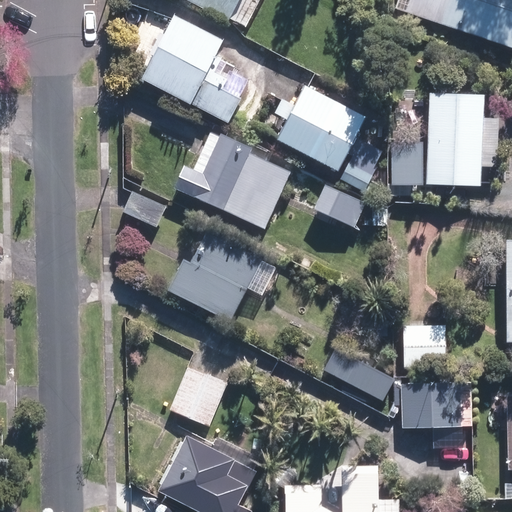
[(192,0),(248,29),(263,0),(192,0)]
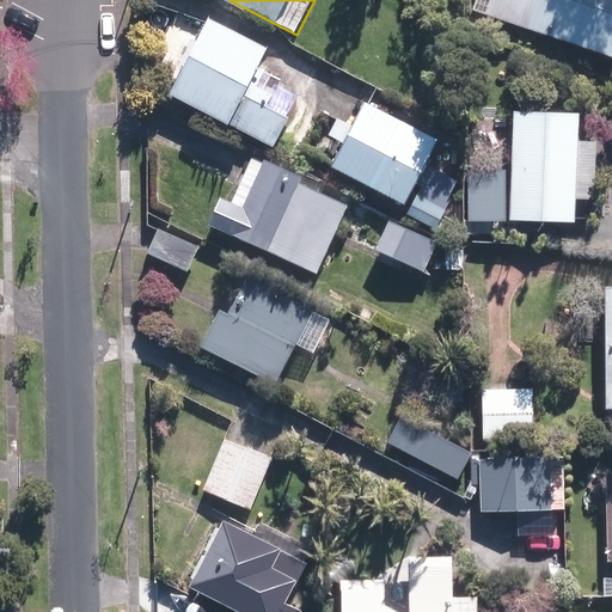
[(611,0),(491,0),(488,14),(611,55),(611,0)]
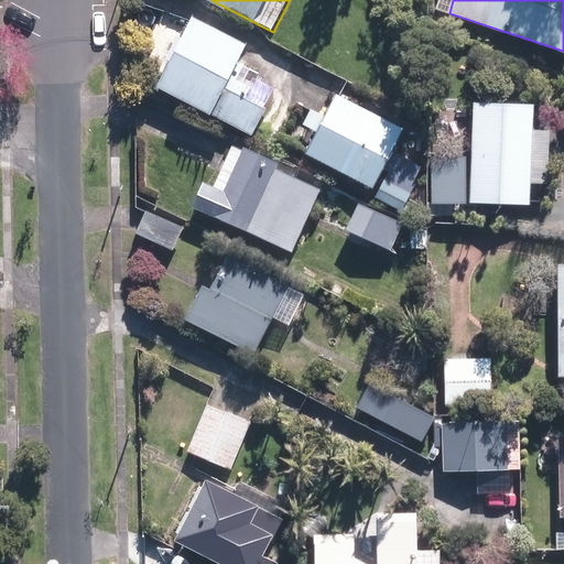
[(172,63),(161,87),(253,132),(275,87),(235,67),(247,44),(195,19),(186,36),(181,33),(167,61),(172,63)]
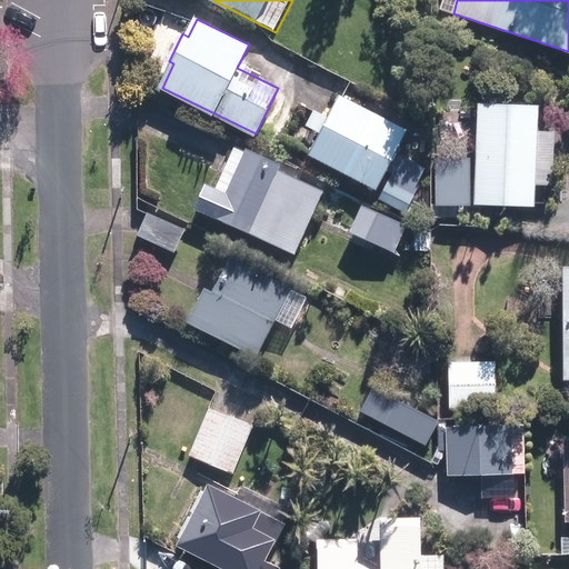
[(406,125),(338,90),(308,148),(377,182),(406,125)]
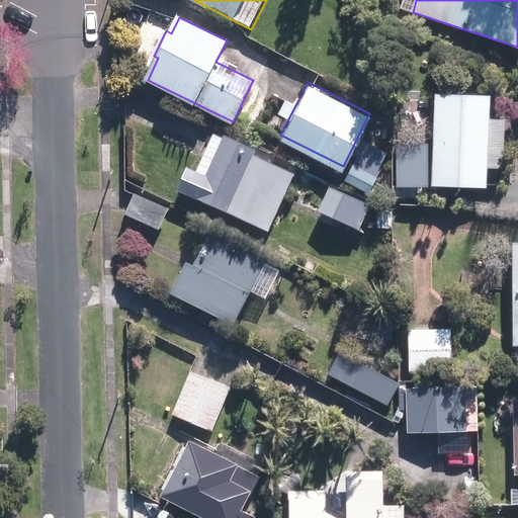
[(489,97),(437,95),(434,186),(487,187),(489,97)]
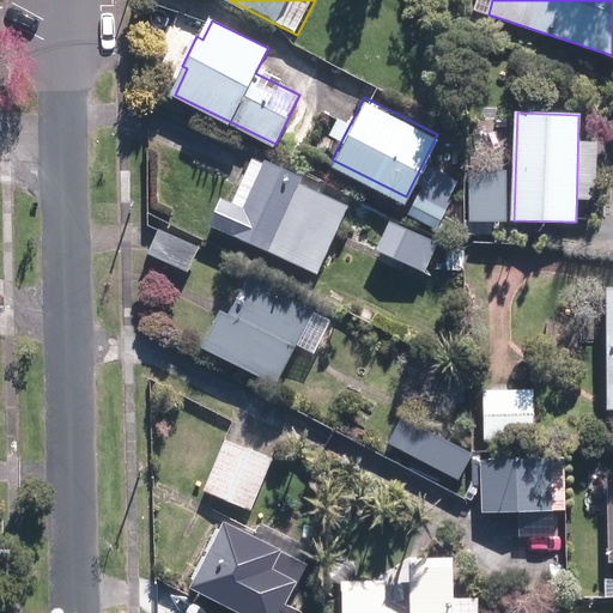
[(230,199),(217,226),(317,274),(352,202),(256,157),(235,201),(230,199)]
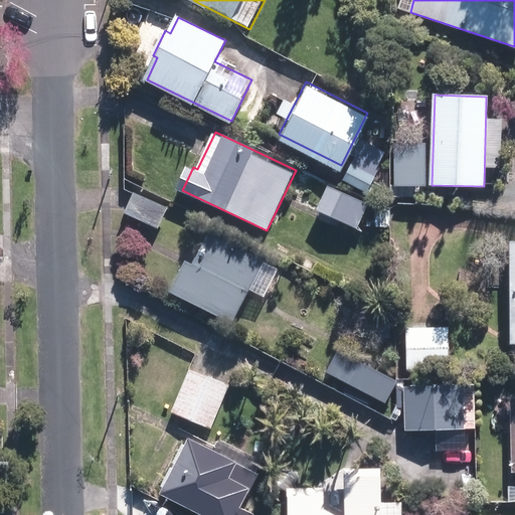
[(343,175),(366,186),(385,146),(362,135),(343,175)]
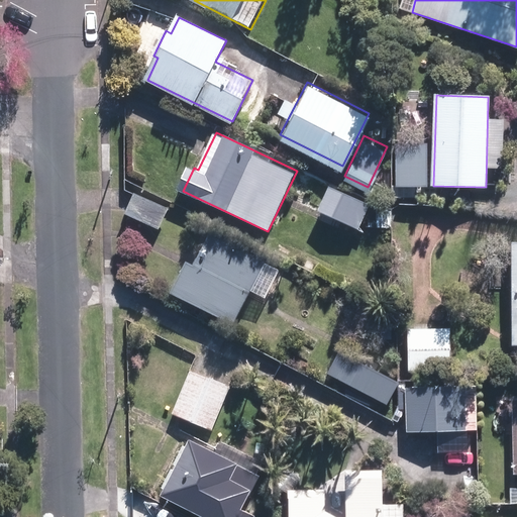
[(428,137),(398,136),(397,180),(427,180),(428,137)]
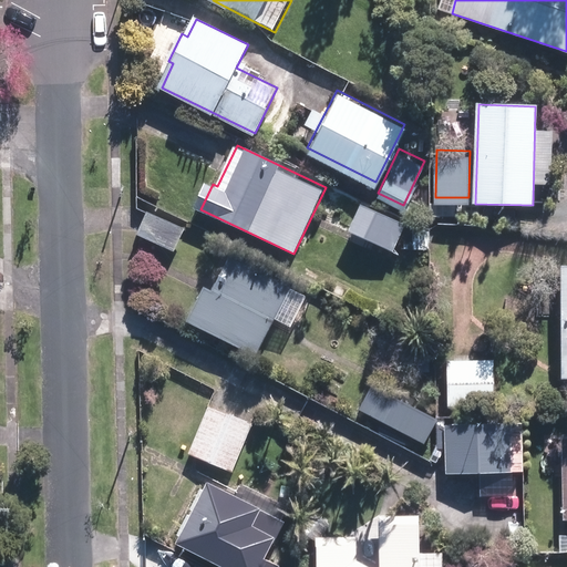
[(415,226),(362,205),(351,233),(404,254),(415,226)]
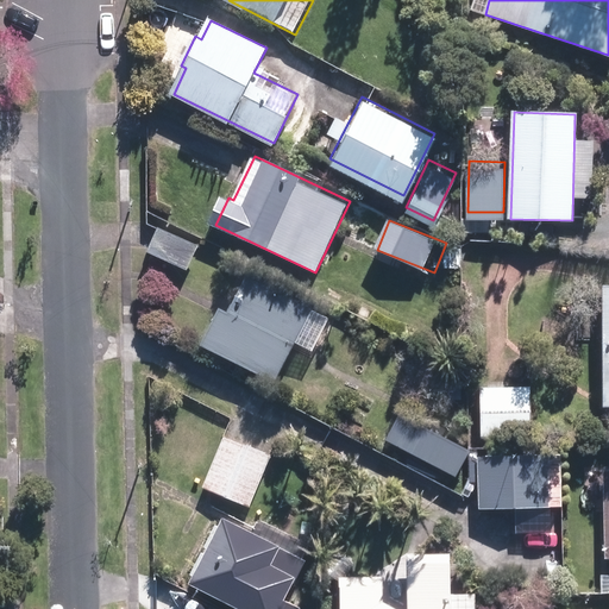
[(163,228),(151,252),(187,268),(199,244),(163,228)]
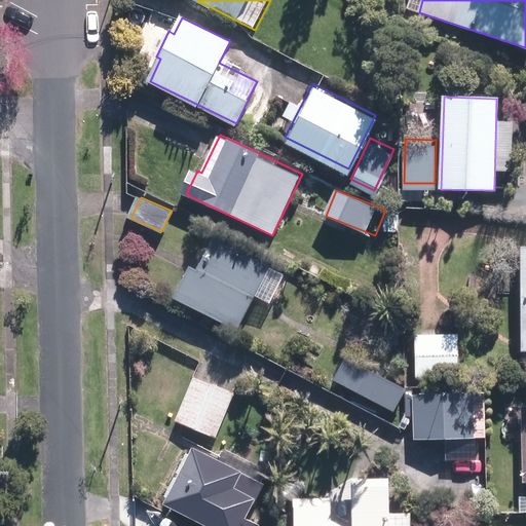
[(195,267),(179,300),(240,331),(275,260),(220,232),(200,270),(195,267)]
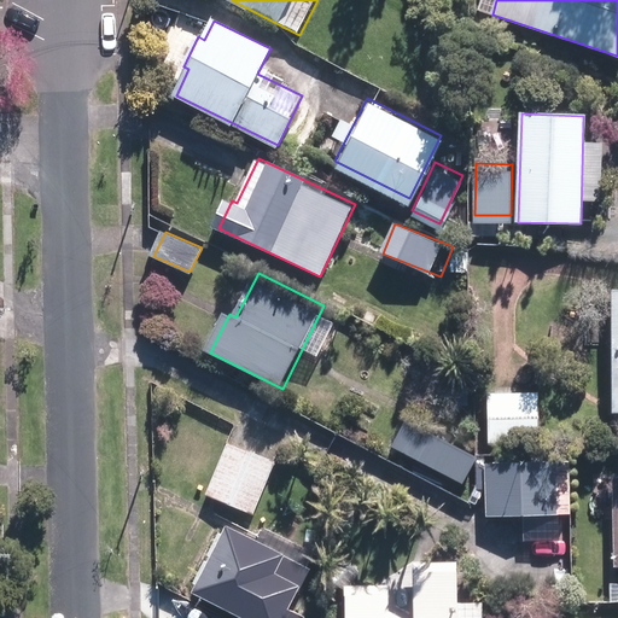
[(540,390),(489,389),(489,439),(540,439),(540,390)]
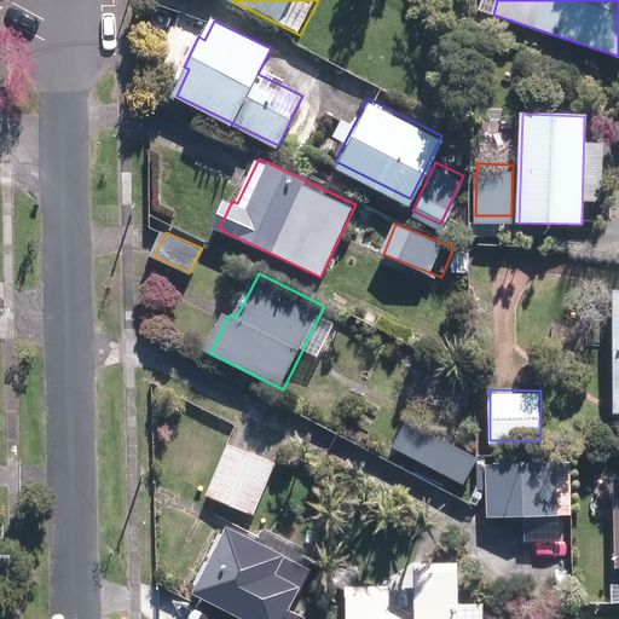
[(409,420),(394,447),(461,480),(474,453),(409,420)]
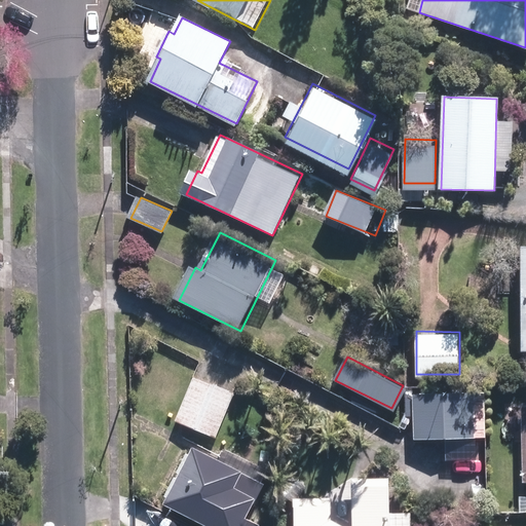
[(204,378),(185,422),(217,437),(236,391),(204,378)]
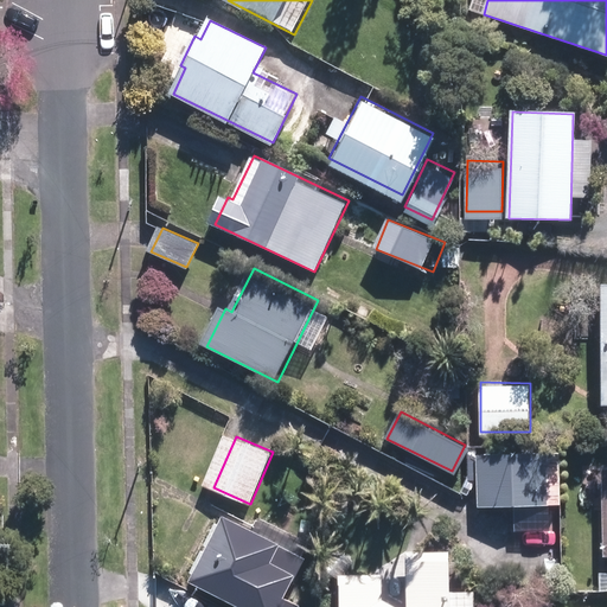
[(547,442),(478,448),(481,503),(551,498),(547,442)]
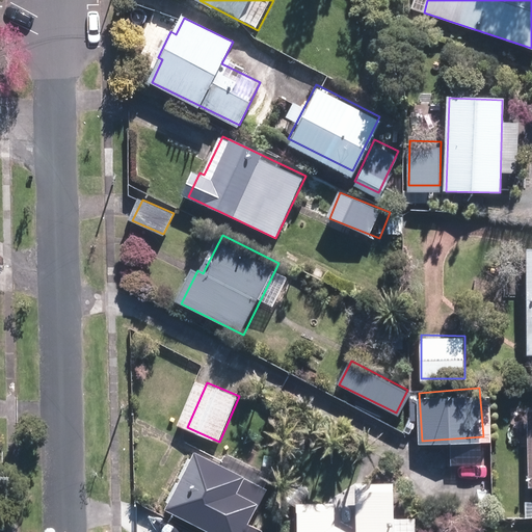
[(191,444),(163,501),(229,531),(262,531),(265,526),(248,519),(267,480),(191,444)]
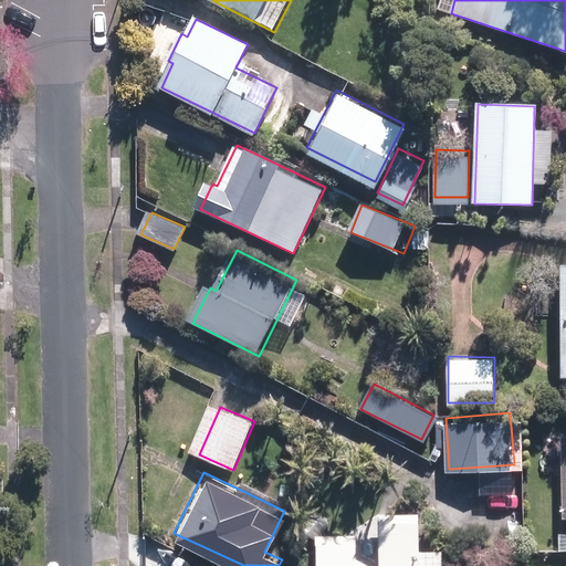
[(357,530),(316,532),(317,565),(419,565),(417,511),(378,513),(379,565),(358,555),(357,530)]
